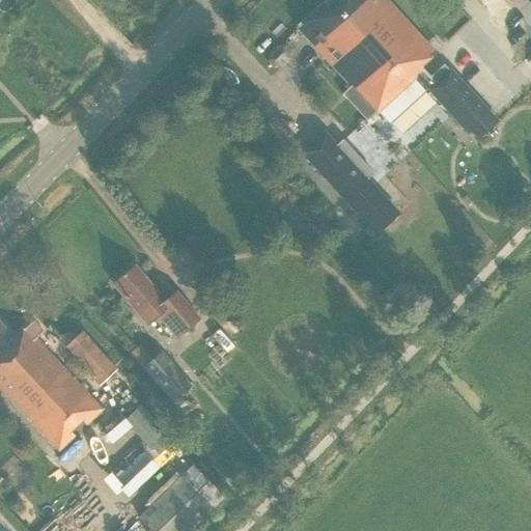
[(375,114),(407,85),(329,0),(325,0),(296,27),(375,114)]
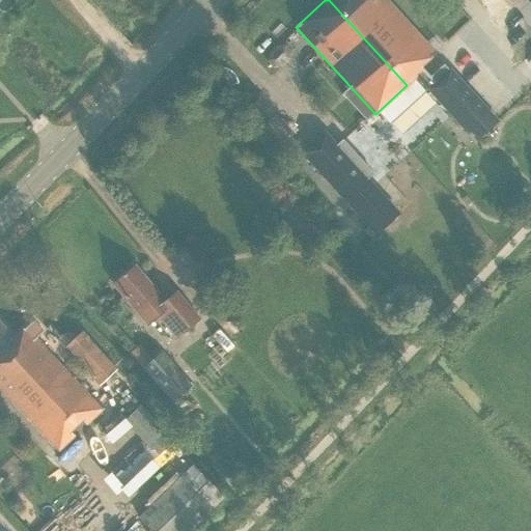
[(329,0),(407,85),(416,78),(459,127),(480,138),(499,120),(450,67),(435,81),(422,66),(436,54),(387,0),(329,0)]
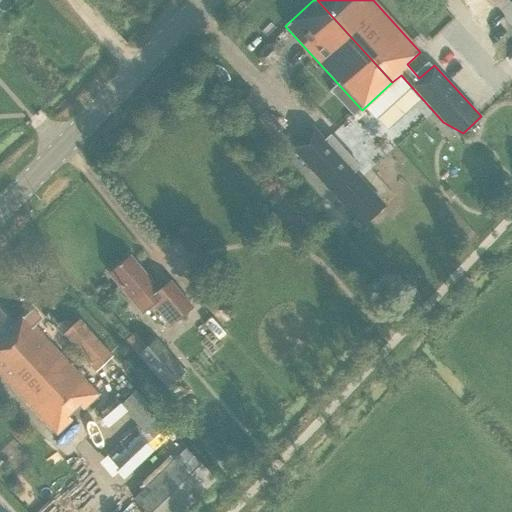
[(393,114),(400,128),(421,118),(414,103),(393,114)]
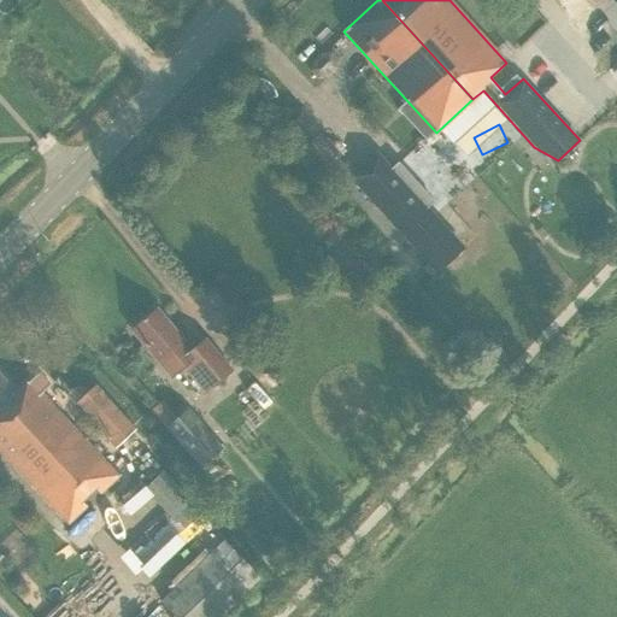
[(352,145),(344,153),(359,170),(369,162),(352,145)]
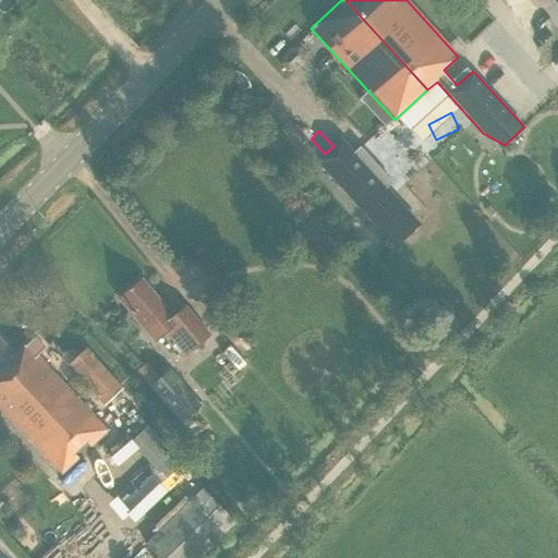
[(341,146),(318,166),(343,194),(392,251),(416,231),(368,176),(375,170),(361,154),(353,159),(341,146)]
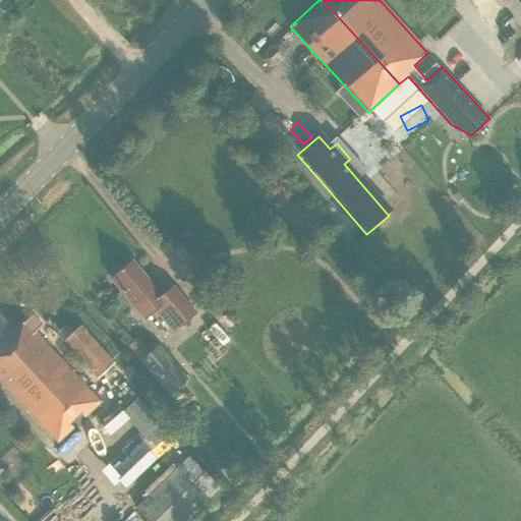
[(415,200),(405,209),(415,222),(426,213),(415,200)]
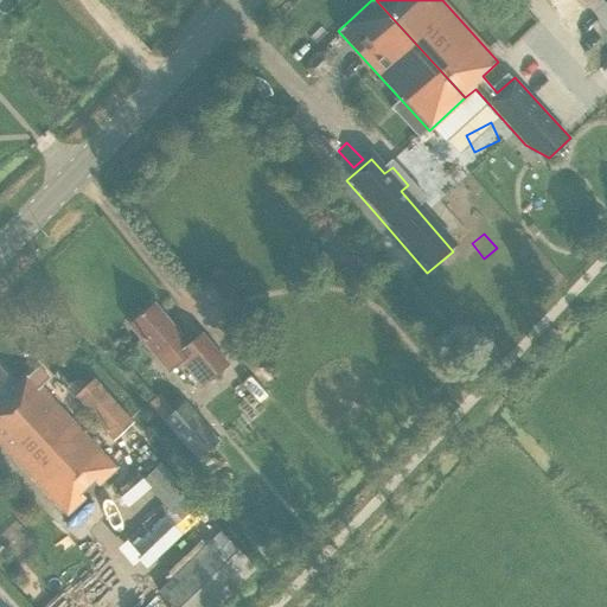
[(192,350),(153,304),(129,324),(157,356),(160,352),(173,366),(180,360),(202,387),(228,364),(205,338),(192,350)]
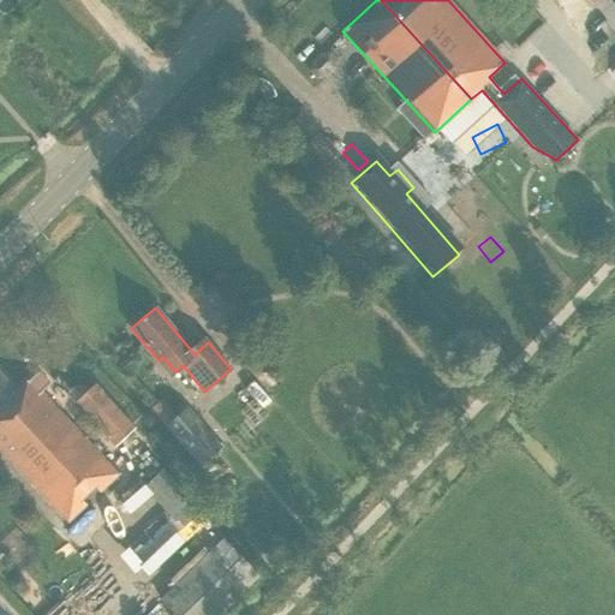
[(0,372),(0,405),(0,406),(0,448),(69,521),(87,506),(83,501),(97,488),(101,491),(119,475),(103,458),(60,411),(69,404),(39,371),(17,392),(0,372)]
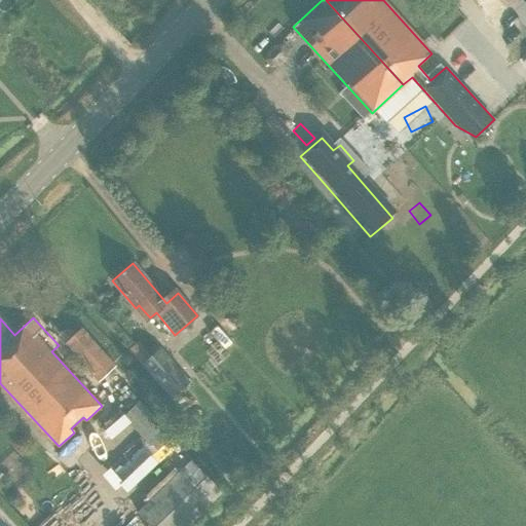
[(65,343),(99,381),(116,366),(81,329),(65,343)]
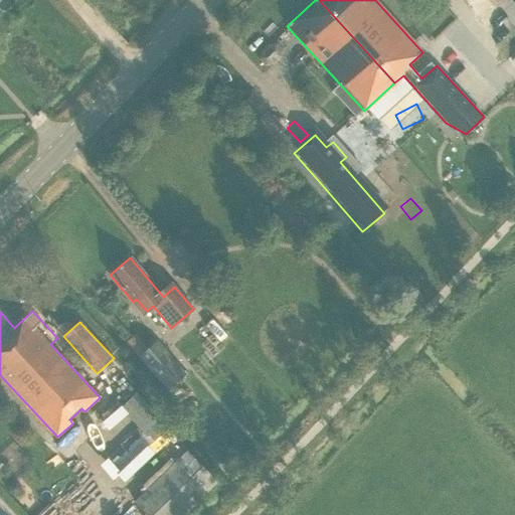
[(168,390),(183,377),(154,343),(139,356),(168,390)]
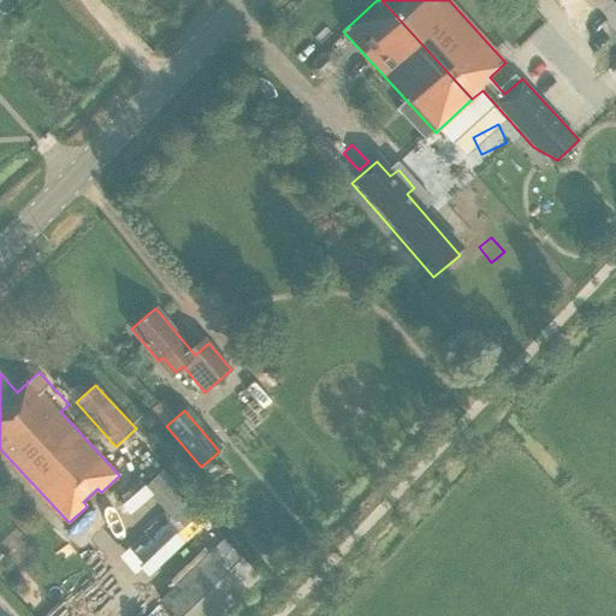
[(176,615),(218,615),(246,590),(209,552),(160,599),(176,615)]
